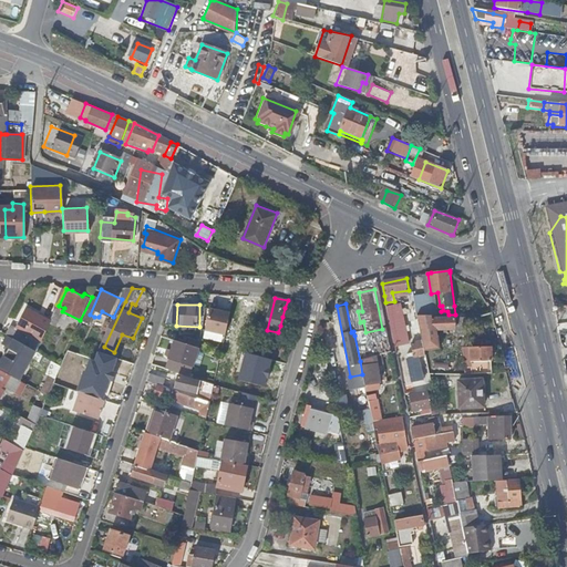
[(432,315),(419,315),(421,325),(424,341),(425,350),(440,350),(441,337),(431,337),(430,329),(465,329),(465,305),(454,306),(455,315),(455,317),(433,318),(433,315),(432,315)]
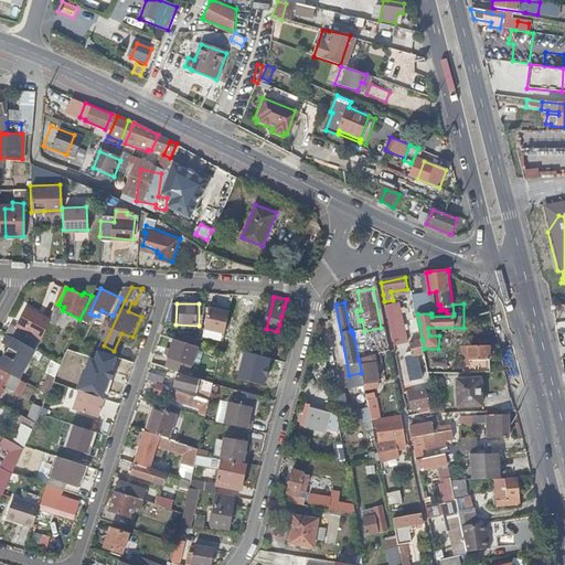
[(60,315),(62,310),(64,307),(59,305),(51,319),(57,321),(61,315),(60,315)]
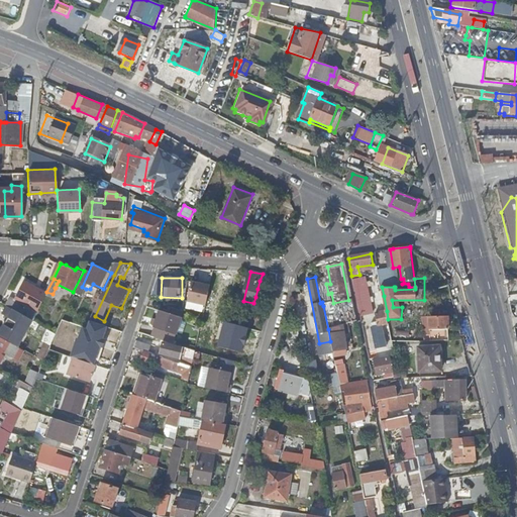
[(37,312),(40,304),(46,293),(24,281),(14,298),(37,312)]
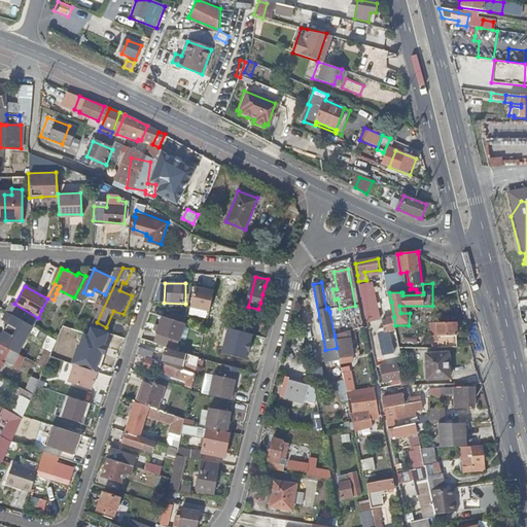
[(211,311),(215,289),(208,287),(207,289),(197,287),(191,307),(211,311)]
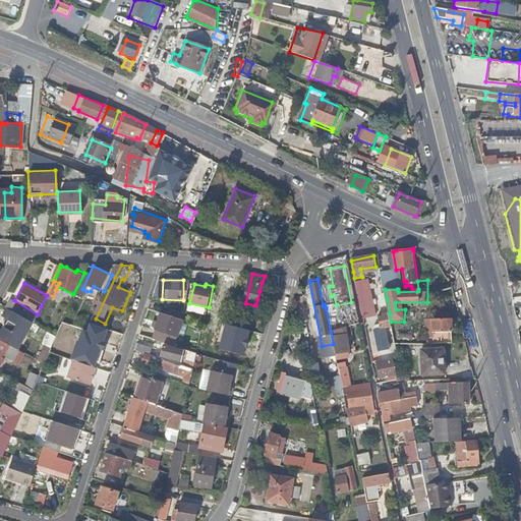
[(359,301),(363,321),(373,319),(369,300),(359,301)]
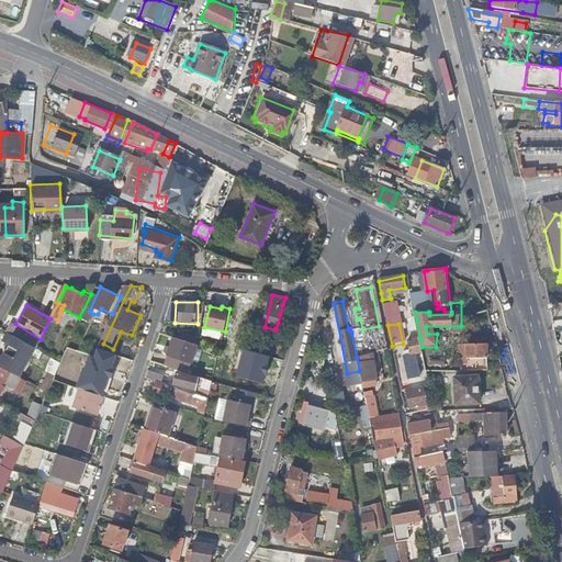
[(20,329),(15,337),(27,344),(35,349),(38,343),(40,341),(20,329)]
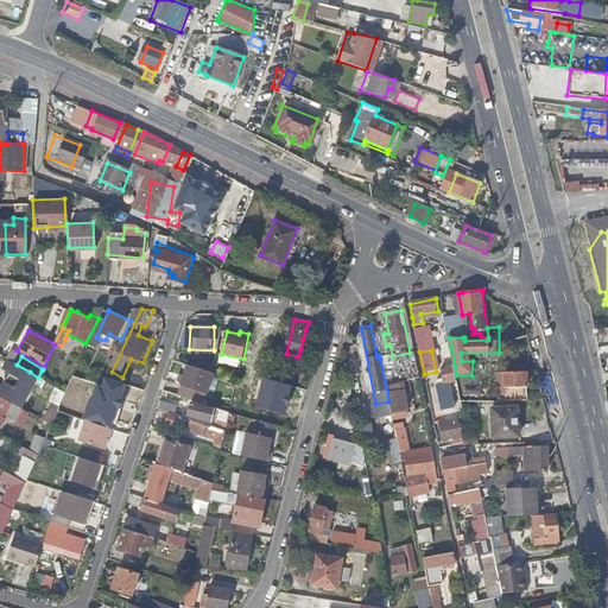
[(392,356),(380,360),(386,387),(397,385),(392,356)]
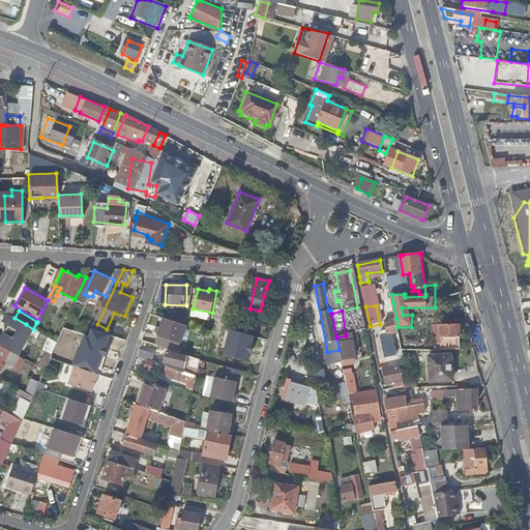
[(26,324),(7,314),(3,322),(8,325),(0,340),(0,345),(13,353),(16,349),(24,354),(36,331),(33,329),(26,324)]
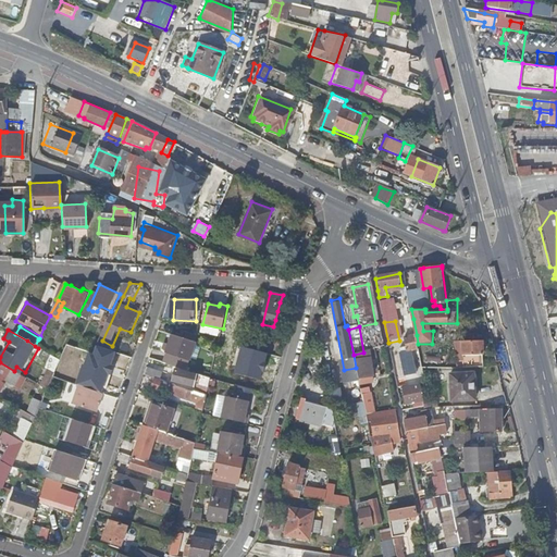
[(197,343),(173,335),(166,353),(190,361),(197,343)]
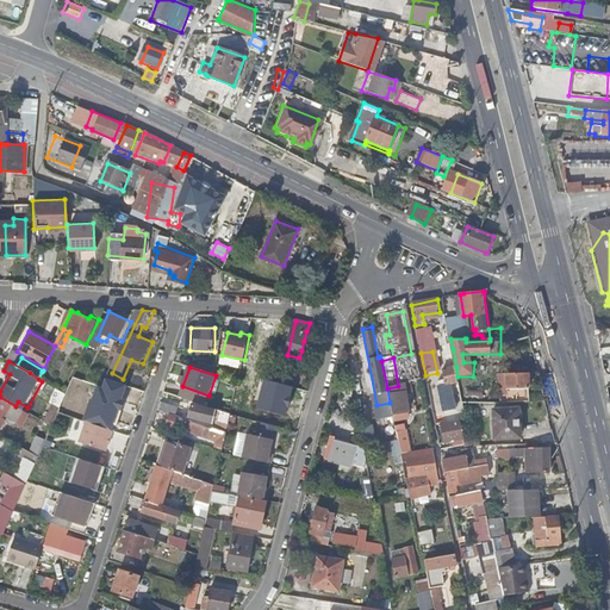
[(458,377),(456,367),(444,369),(447,380),(437,383),(443,412),(455,409),(450,384),(459,381),(458,377)]
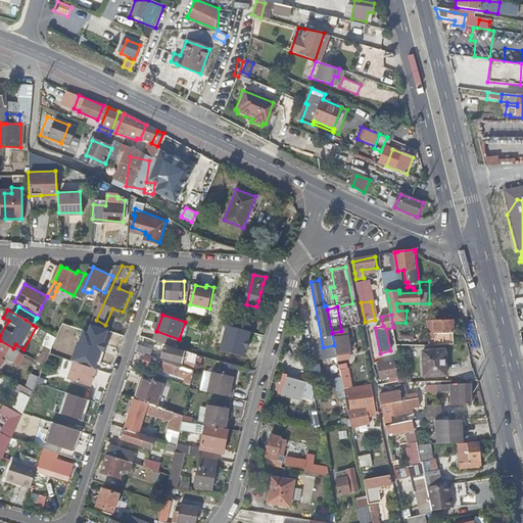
[(105,325),(96,320),(93,325),(103,329),(105,325)]
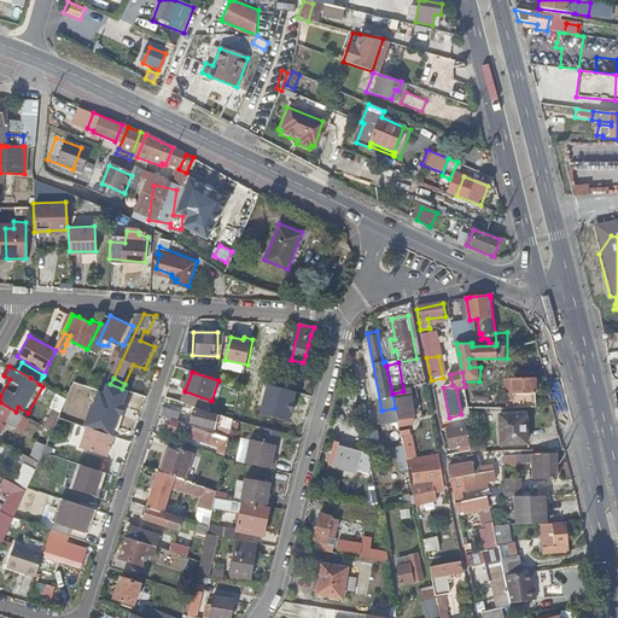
[(535,392),(534,378),(512,378),(514,394),(535,392)]
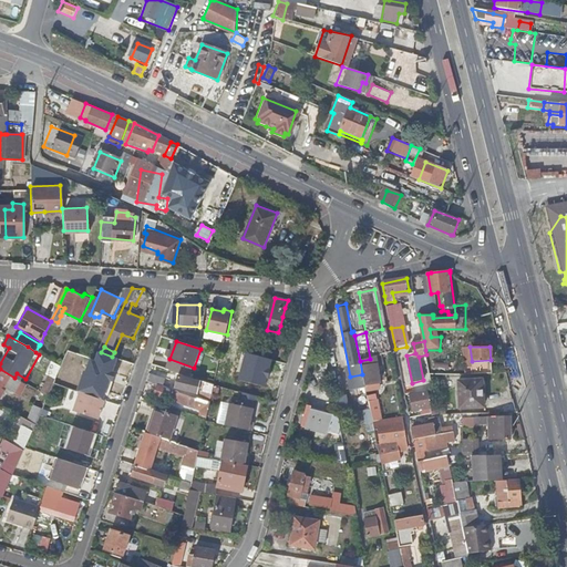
[(81,354),(70,351),(63,367),(66,369),(63,377),(72,379),(71,382),(85,387),(90,377),(73,371),(81,354)]
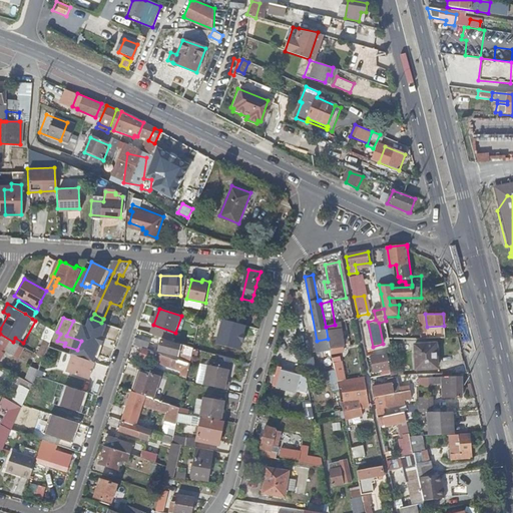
[(180,318),(176,331),(181,332),(185,320),(180,318)]
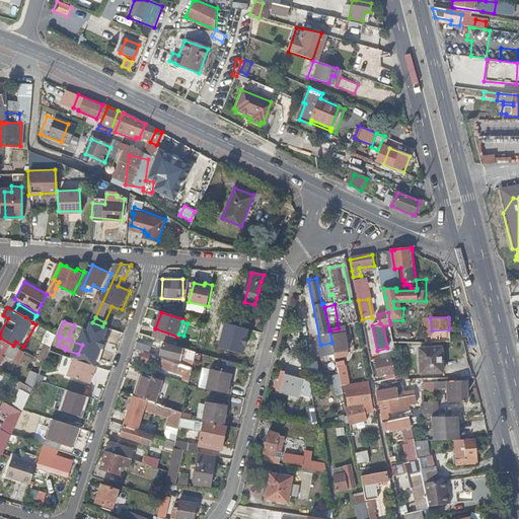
[(92,322),(89,328),(115,339),(117,331),(102,326),(92,322)]
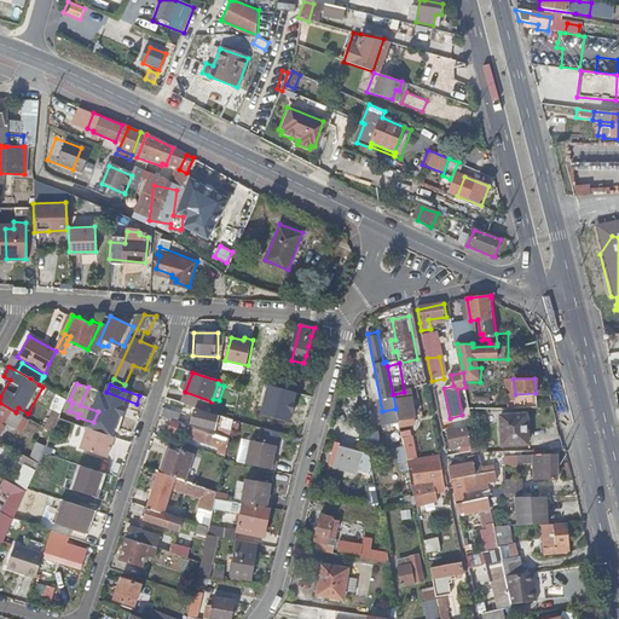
[(273,388),(262,428),(290,435),(301,394),(294,393),(295,389),(290,388),(290,392),(273,388)]
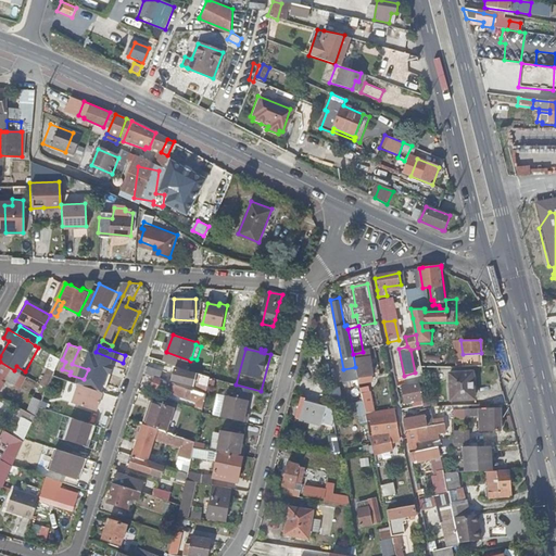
[(353,354),(355,367),(357,379),(373,376),(369,361),(374,359),(371,350),(363,352),(353,354)]
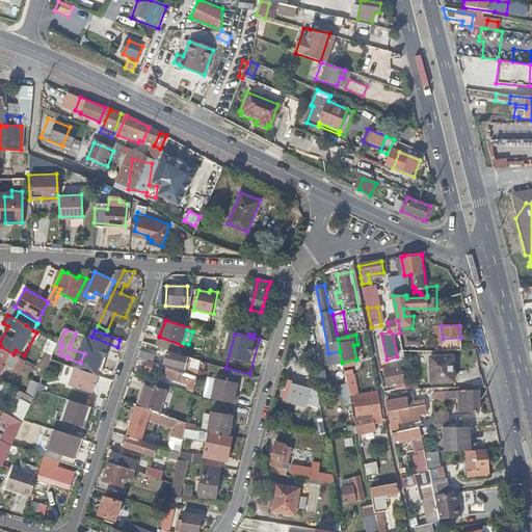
[(52,355),(57,343),(48,340),(43,351),(52,355)]
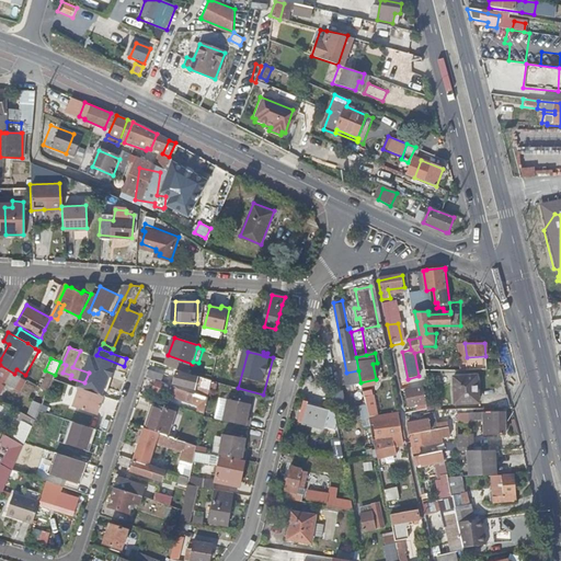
[(0,365),(0,392),(3,386),(1,385),(2,381),(20,391),(26,380),(14,374),(0,365)]
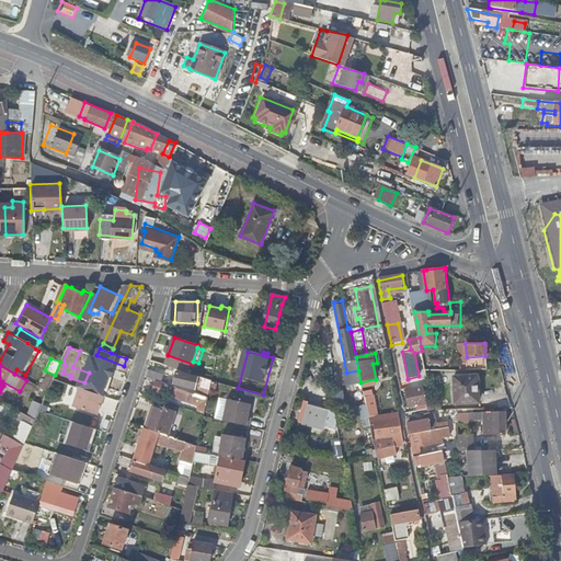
[(164,375),(148,369),(146,377),(158,381),(169,385),(171,376),(164,374),(164,375)]
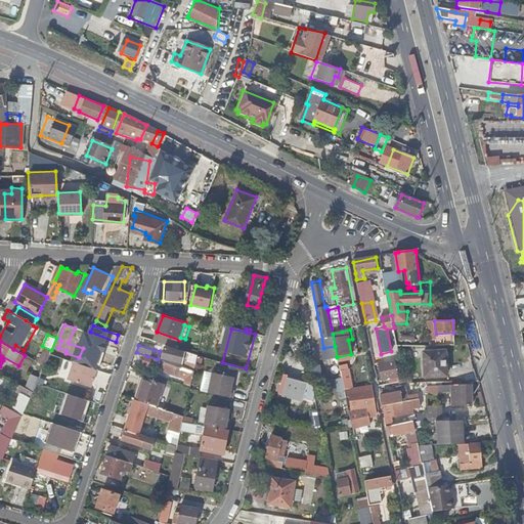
[(199,357),(186,352),(185,355),(166,348),(162,357),(182,364),(184,359),(197,364),(199,357)]
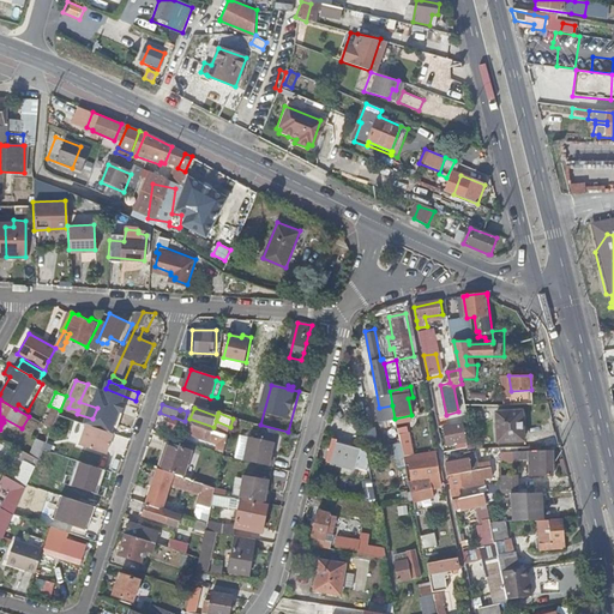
[(60,415),(61,413),(55,409),(47,427),(53,431),(60,415)]
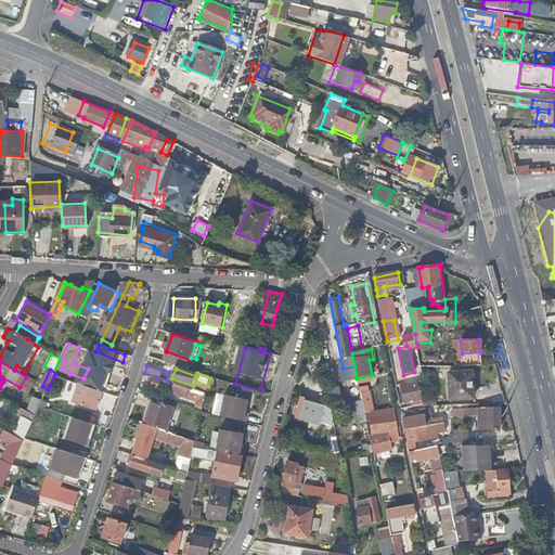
[(472,371),(449,373),(451,400),(474,399),(472,371)]
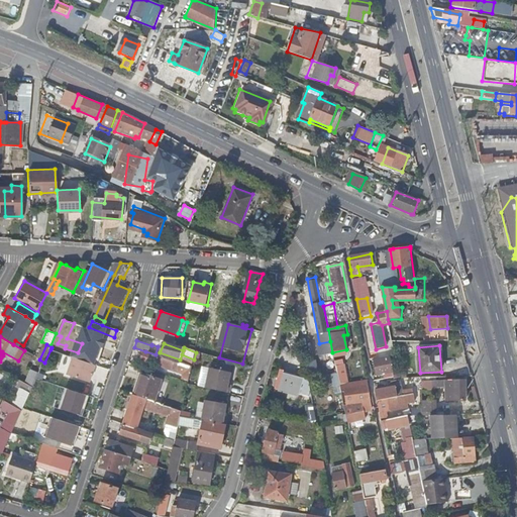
[(161,355),(156,354),(145,351),(142,363),(161,370),(163,368),(186,376),(184,381),(189,383),(192,368),(185,366),(182,364),(179,363),(179,364),(177,364),(160,357),(161,355)]
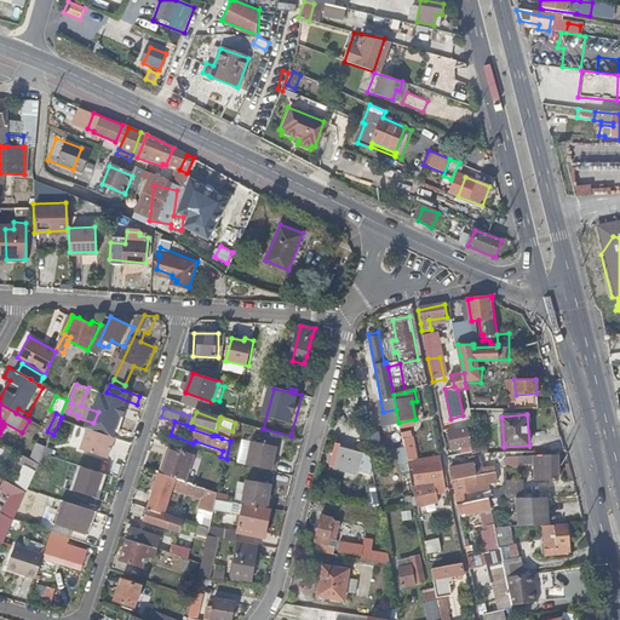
[(466,429),(448,432),(452,451),(470,447),(472,464),(481,461),(478,453),(477,447),(474,425),(466,428),(466,429)]
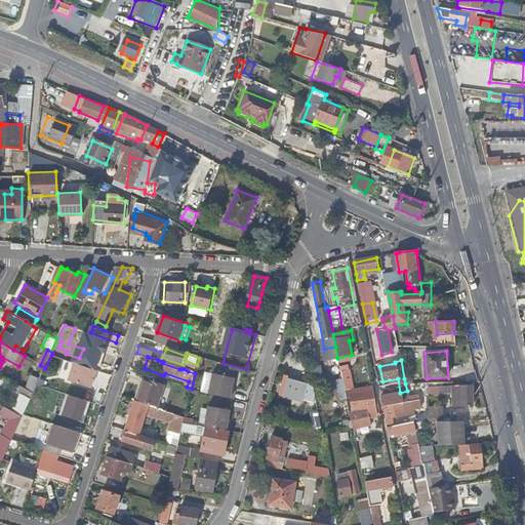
[(97,371),(75,364),(69,381),(91,389),(97,371)]
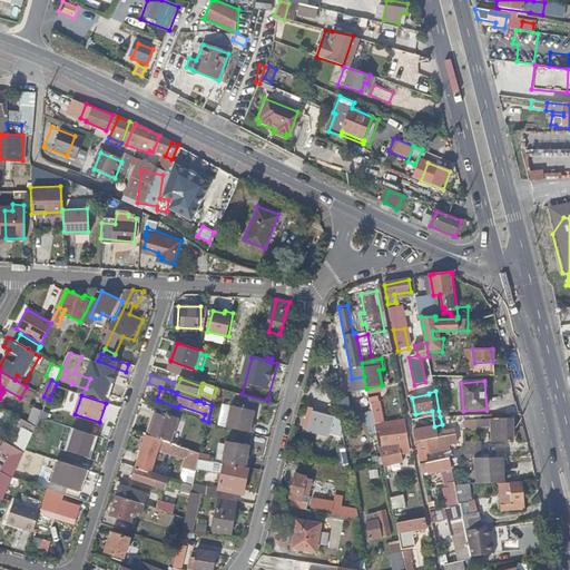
[(56,408),(47,403),(42,412),(51,416),(56,408)]
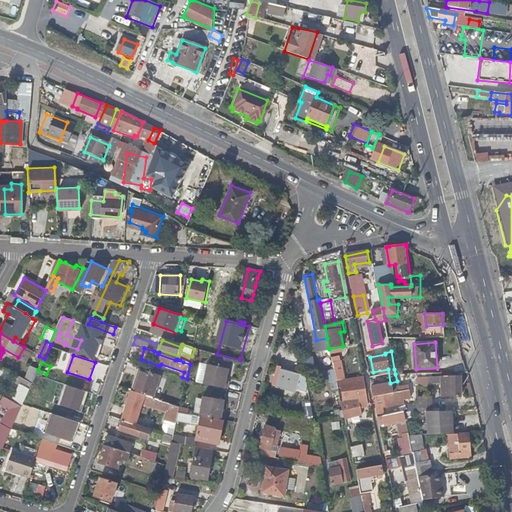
[(204,382),(228,388),(229,380),(227,379),(229,369),(209,364),(204,382)]
